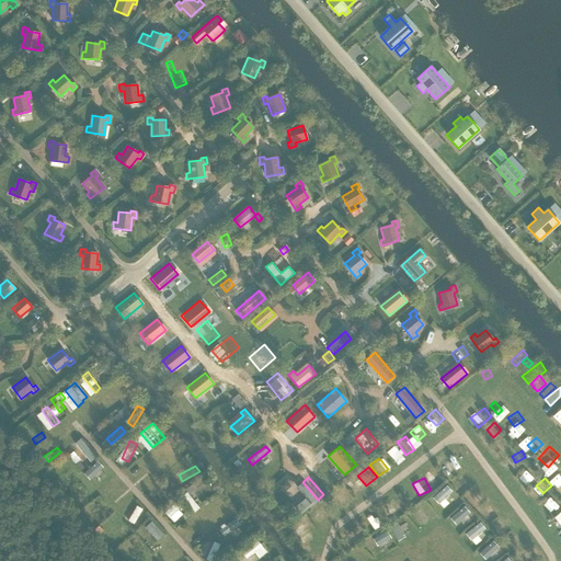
[(165,481),(159,496),(165,500),(173,484),(165,481)]
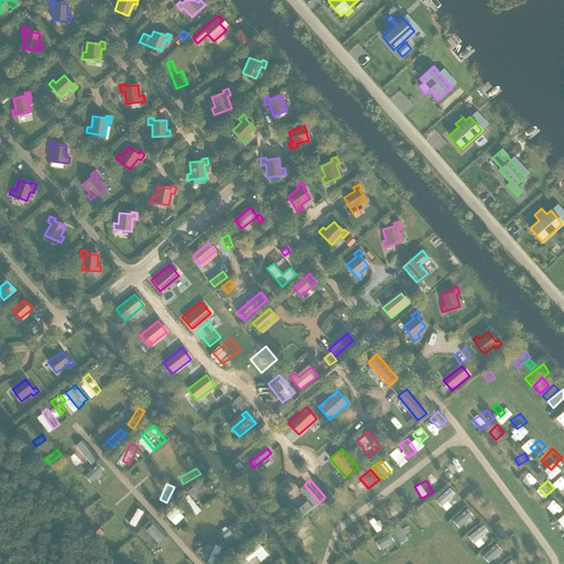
[(207,494),(210,499),(216,496),(209,484),(191,494),(195,501),(207,494)]
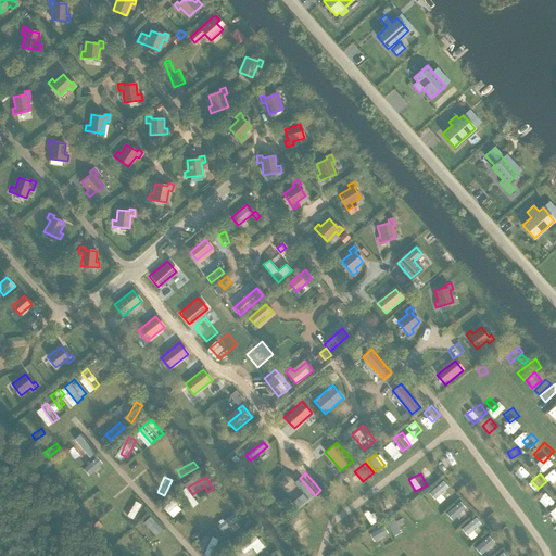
[(442,478),(439,504),(447,505),(451,479),(442,478)]
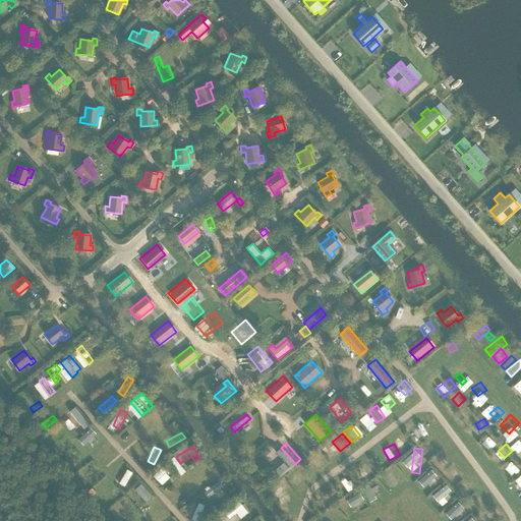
[(325,449),(320,452),(325,461),(330,459),(325,449)]
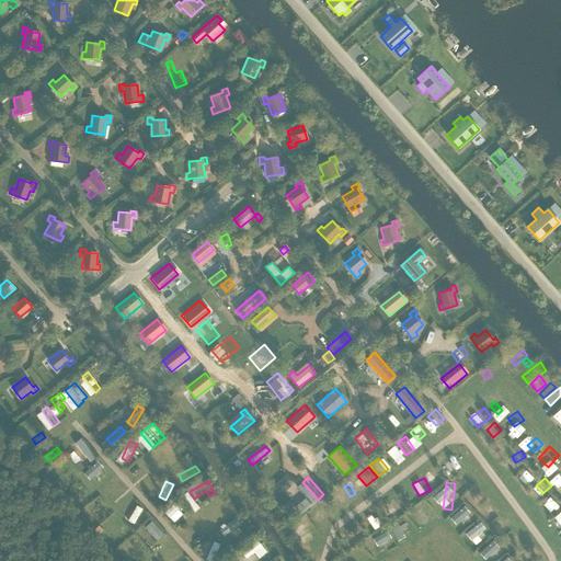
[(78,490),(79,496),(95,493),(94,487),(78,490)]
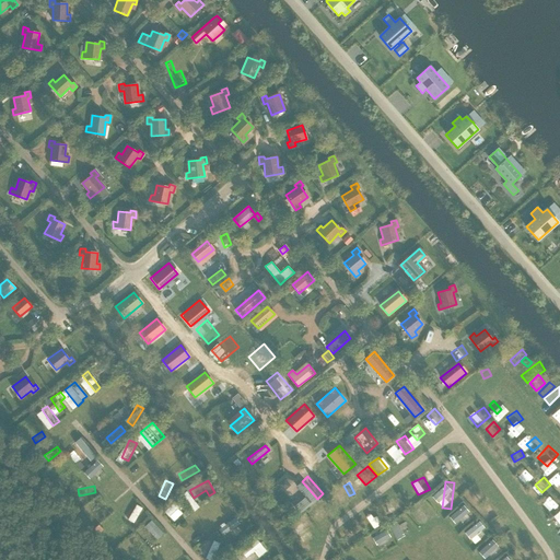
[(482,489),(473,493),(477,502),(487,497),(482,489)]
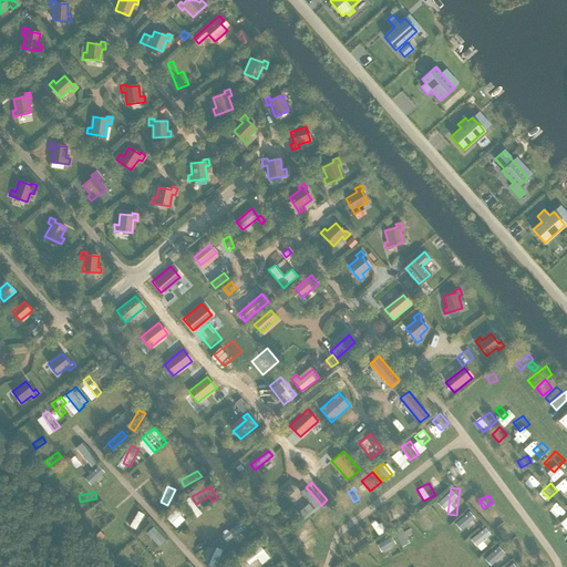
[(566,503),(563,498),(550,509),(557,516),(566,505),(566,503)]
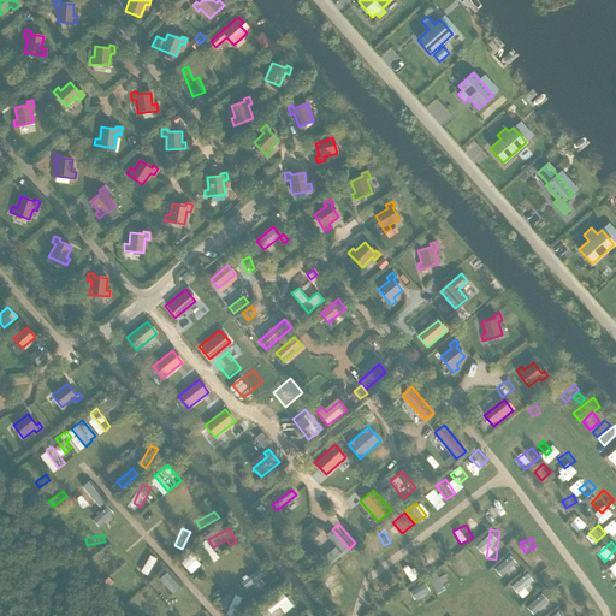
[(335,561),(348,550),(341,543),(329,552),(335,561)]
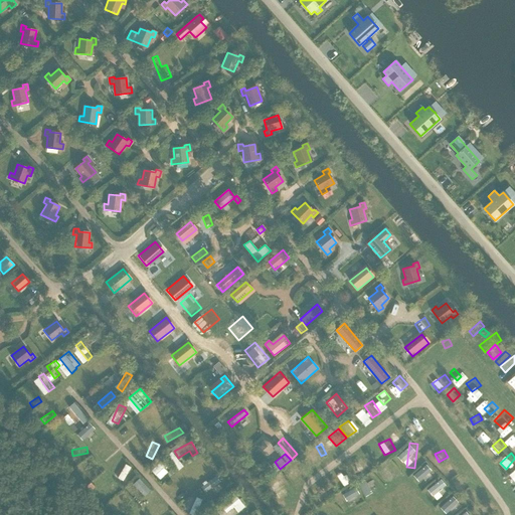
[(386,461),(397,475),(403,469),(392,456),(386,461)]
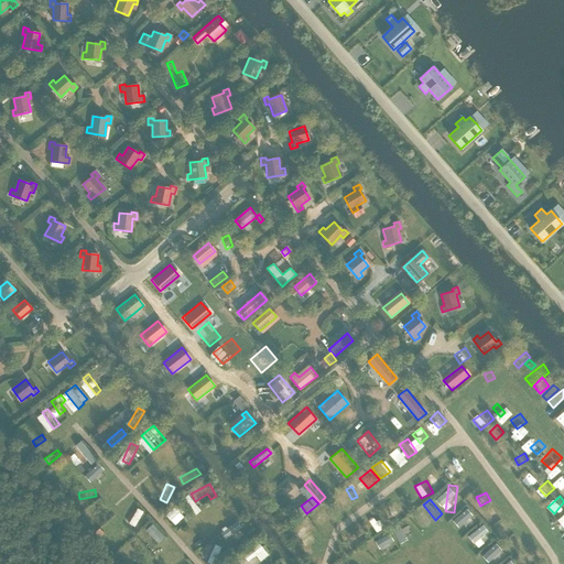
[(184,501),(171,514),(179,523),(193,510),(184,501)]
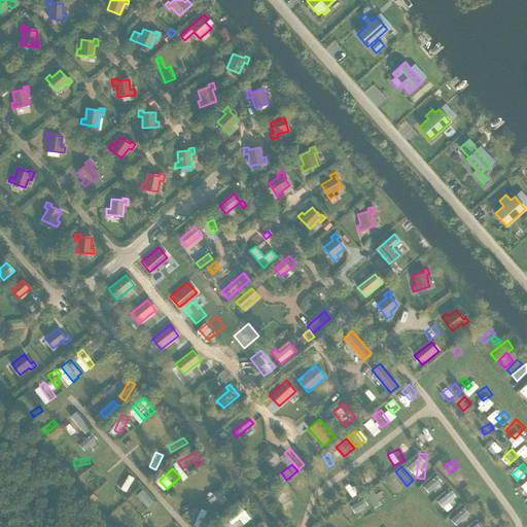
[(373,469),(365,475),(371,482),(378,477),(373,469)]
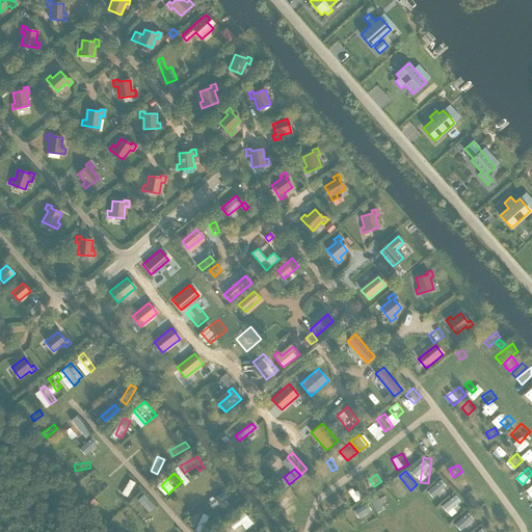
[(434,496),(447,482),(440,475),(427,488),(434,496)]
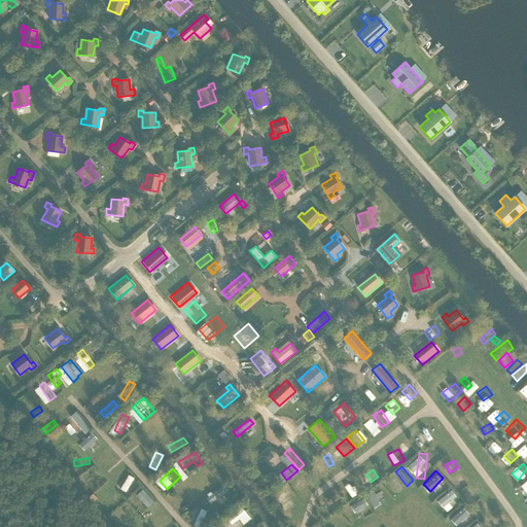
[(466,470),(458,477),(464,484),(472,478),(466,470)]
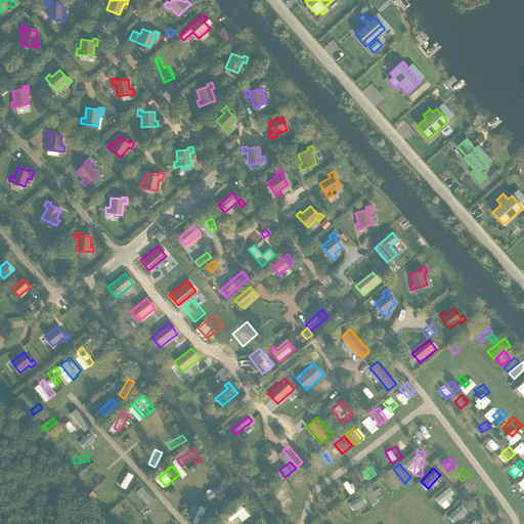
[(93,486),(108,476),(105,470),(89,481),(93,486)]
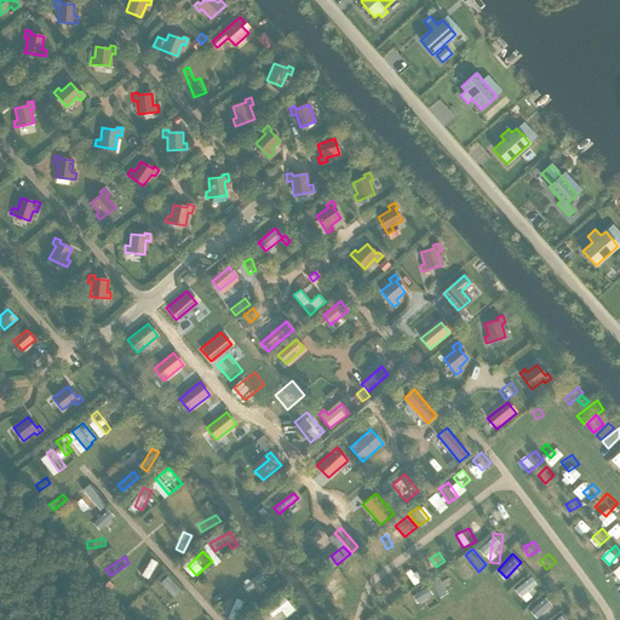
[(463,558),(455,566),(471,580),(478,572),(463,558)]
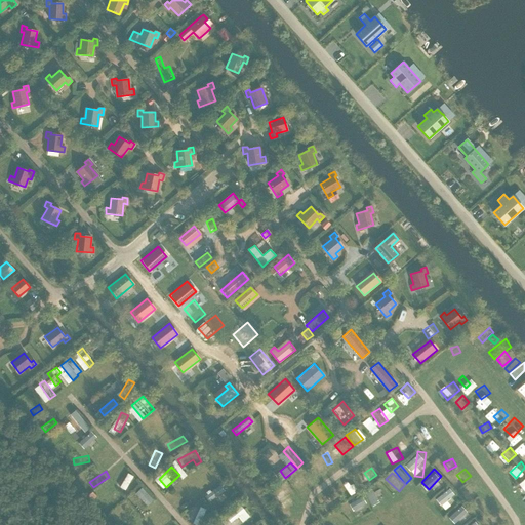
[(351,493),(360,487),(353,478),(345,484),(351,493)]
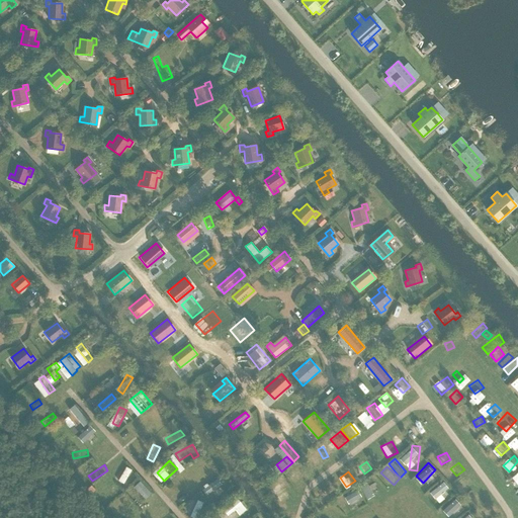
[(456,478),(461,487),(470,483),(466,473),(456,478)]
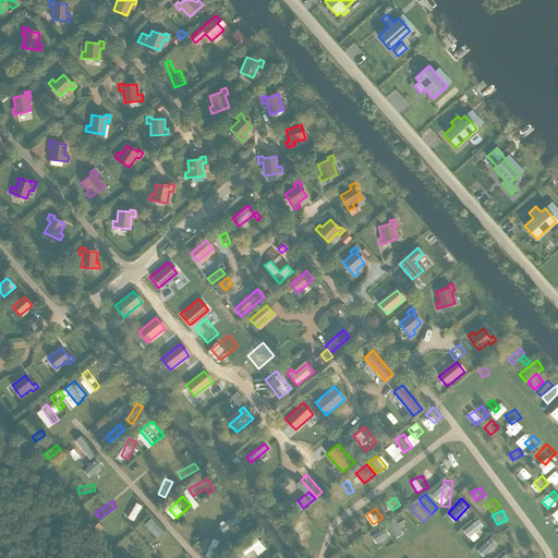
[(397,517),(405,534),(412,531),(403,513),(397,517)]
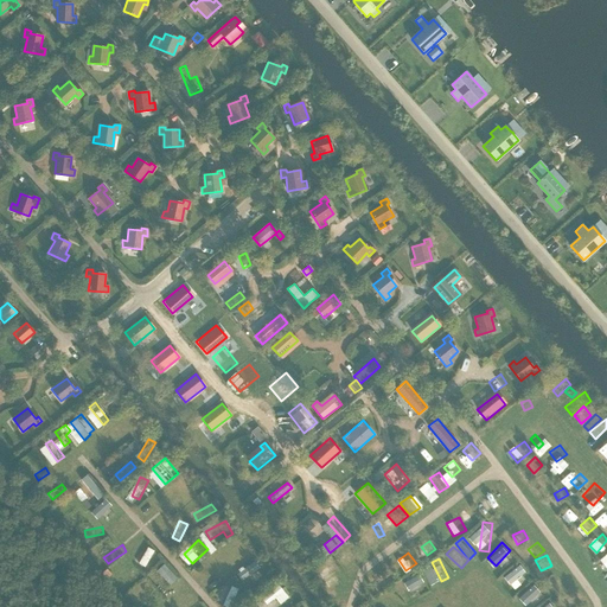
[(502,574),(509,582),(525,568),(518,561),(502,574)]
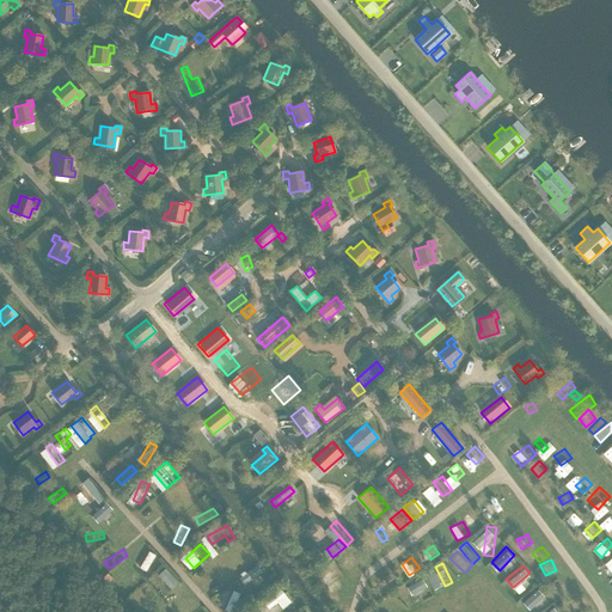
[(182,582),(176,574),(170,579),(164,570),(157,575),(170,592),(182,582)]
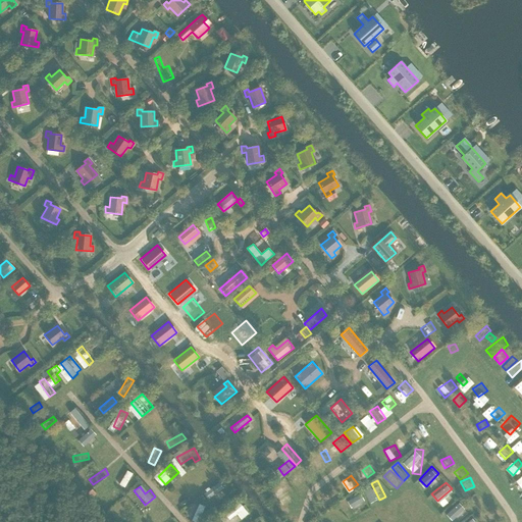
[(214,496),(219,501),(230,491),(226,486),(214,496)]
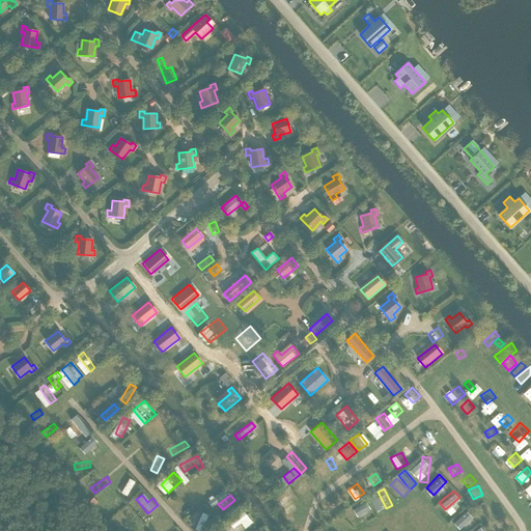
[(285,496),(280,500),(295,515),(300,511),(285,496)]
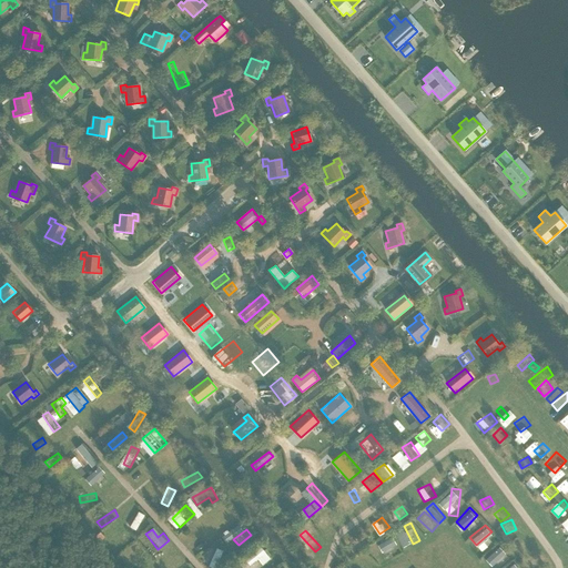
[(376,550),(396,536),(392,530),(372,545),(376,550)]
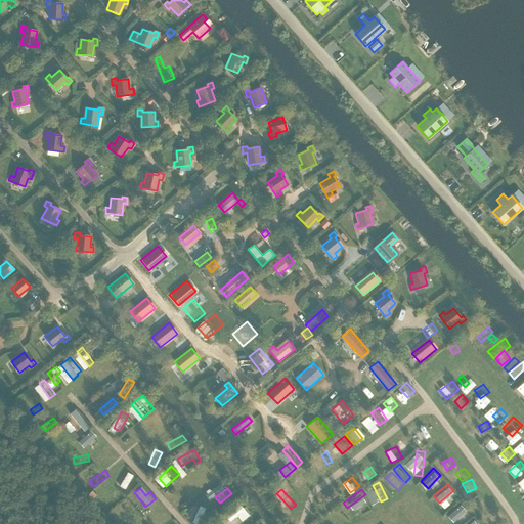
[(484,495),(478,506),(486,511),(493,500),(484,495)]
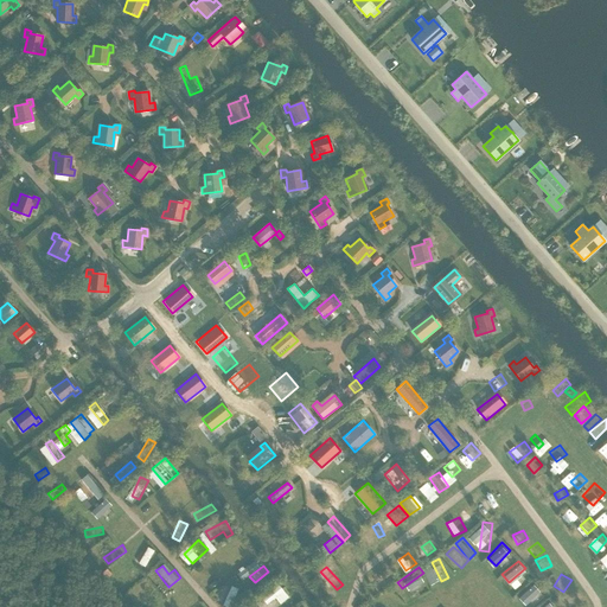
[(411,592),(430,585),(428,576),(409,585),(411,592)]
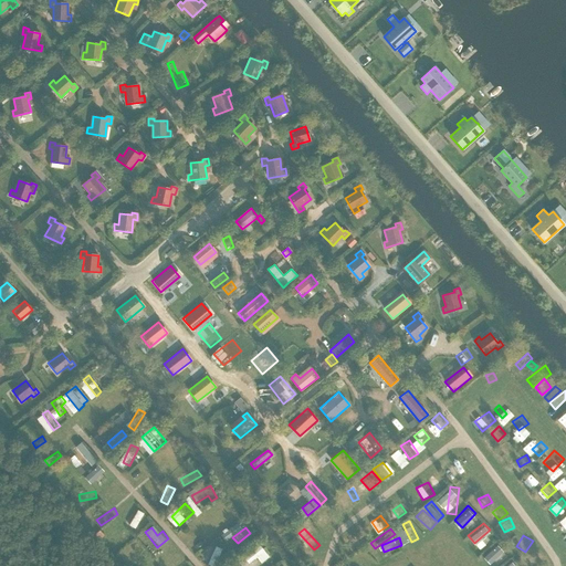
[(265,541),(250,554),(254,559),(262,553),(266,558),(275,552),(265,541)]
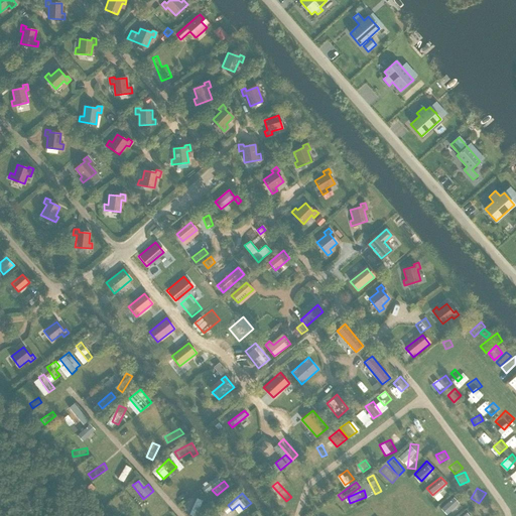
[(442,502),(445,509),(463,499),(460,493),(442,502)]
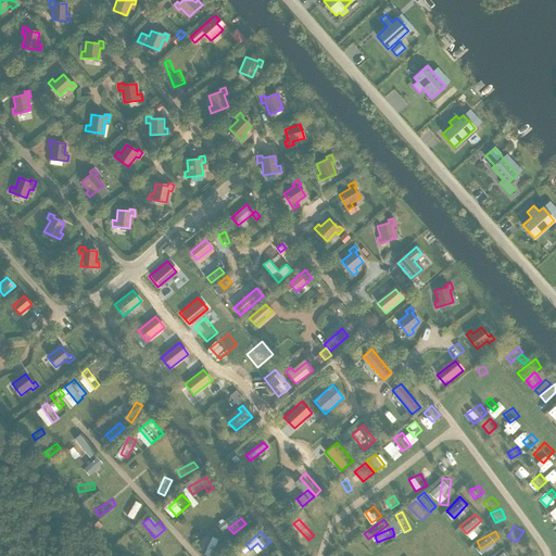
[(210,551),(218,554),(224,539),(215,535),(210,551)]
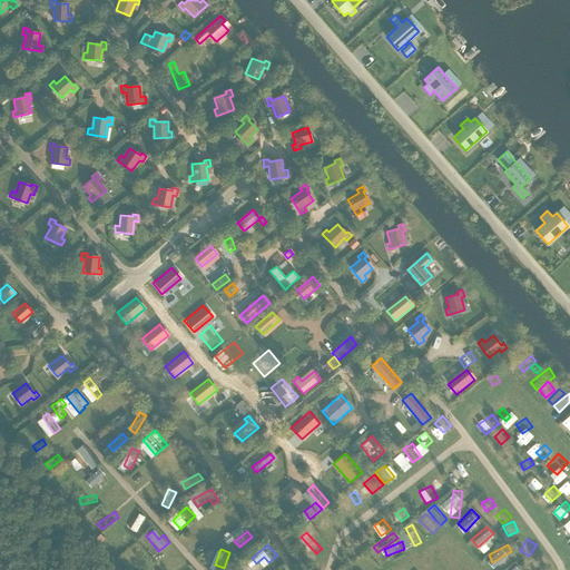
[(539,563),(548,557),(542,550),(533,557),(539,563)]
